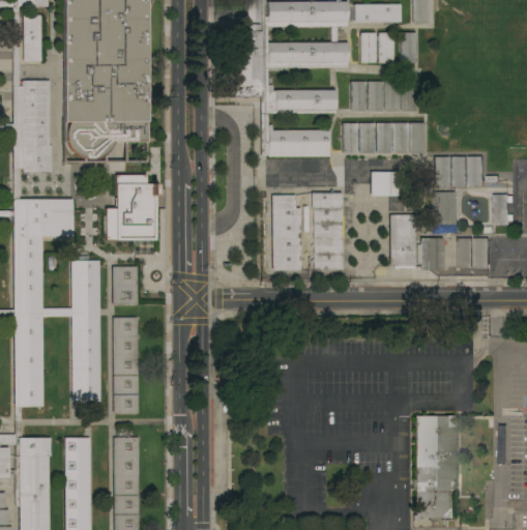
[(0,124),(15,124),(13,7),(0,7),(0,0),(48,0),(48,7),(20,7),(21,86),(24,86),(24,81),(51,81),(51,146),(53,146),(53,172),(24,173),(24,169),(21,169),(21,187),(49,187),(49,199),(74,199),(74,236),(42,236),(44,308),(72,308),(72,260),(100,260),(101,402),(74,403),(74,317),(44,317),(44,407),(22,407),(22,438),(51,438),(52,457),(49,457),(49,529),(20,529),(20,506),(17,506),(17,474),(9,474),(9,477),(0,477),(0,435),(16,435),(16,316),(0,316),(0,124)]
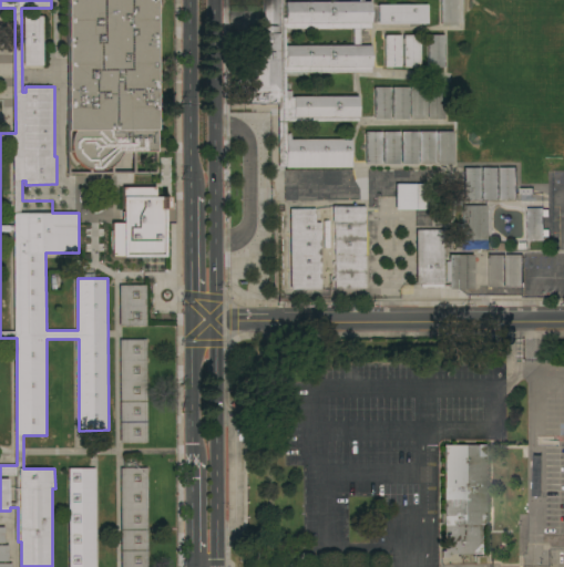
[(113,166),(110,168),(106,171),(102,171),(98,171),(92,171),(89,169),(85,167),(82,164),(79,162),(77,158),(74,155),(73,151),(73,146),(73,142),(73,137),(77,131),(69,131),(69,0),(157,0),(159,174),(113,174),(113,166)]
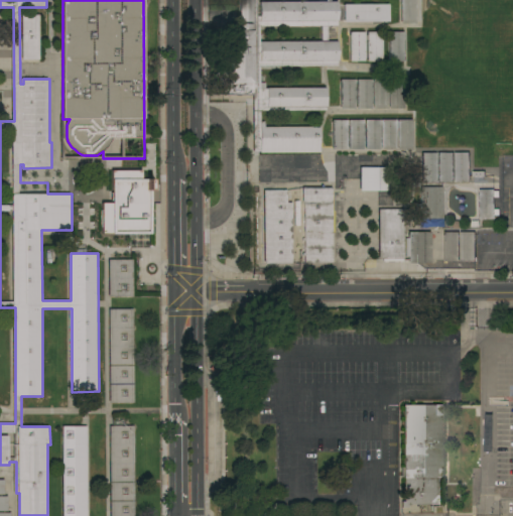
[(340,26),(330,26),(330,41),(340,41),(340,67),(262,67),(262,83),(267,83),(267,88),(328,89),(328,111),(262,111),(262,122),(266,122),(266,127),(322,127),(322,153),(262,152),(262,151),(255,151),(255,95),(224,95),(224,71),(226,71),(226,63),(231,63),(231,31),(242,31),(242,24),(255,24),(255,22),(242,22),(242,0),(259,0),(259,16),(262,16),(262,2),(329,2),(329,0),(333,0),(333,2),(340,2),(340,26)]
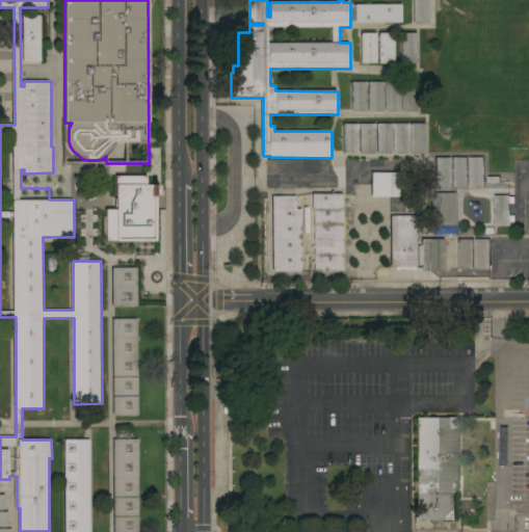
[(415,0),(430,0),(430,24),(416,24),(415,0)]
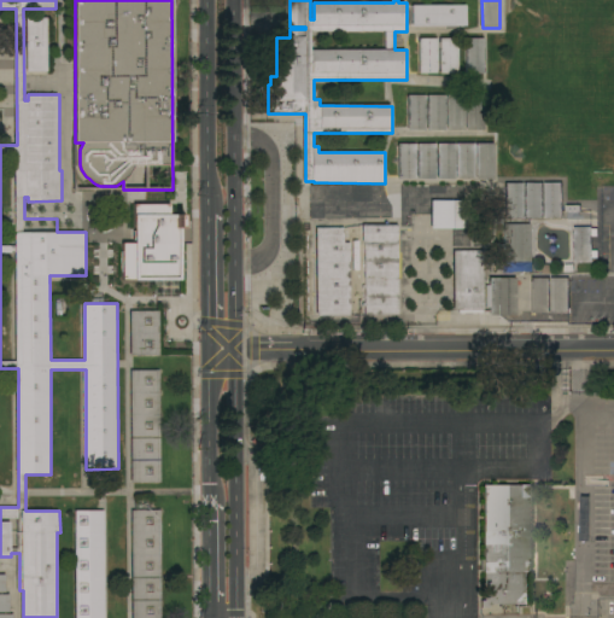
[(467,25),(414,27),(414,5),(467,5),(467,25)]
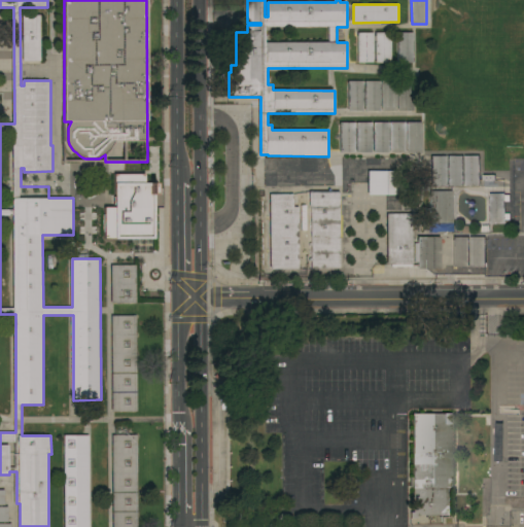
[(23,15),(41,15),(41,62),(24,62),(23,15)]
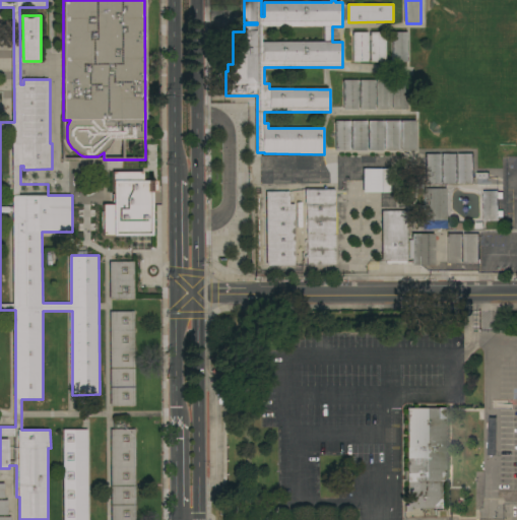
[(372,62),(372,40),(370,40),(370,62),(354,62),(354,33),(370,33),(370,36),(372,36),(372,33),(387,33),(387,62),(372,62)]
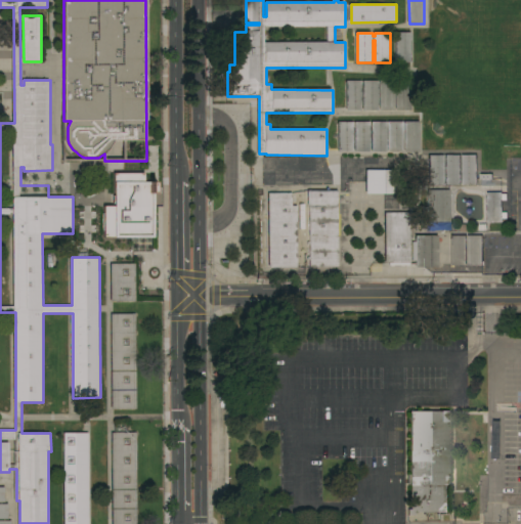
[(413,62),(397,62),(397,33),(413,33),(413,62)]
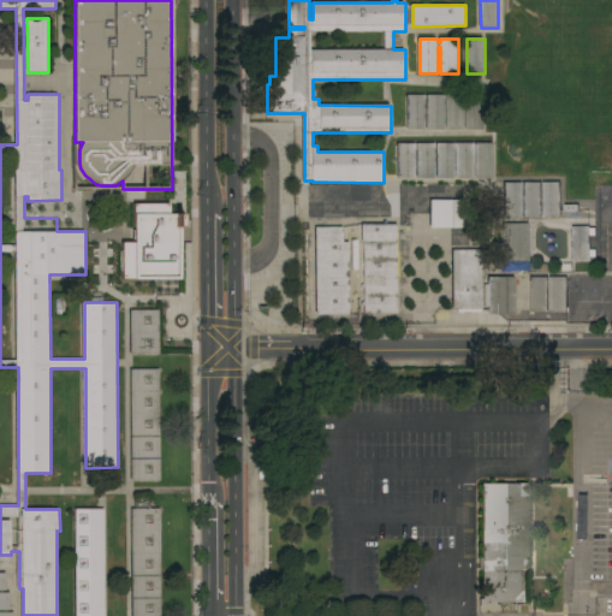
[(408,95),(426,95),(427,130),(409,130),(408,95)]
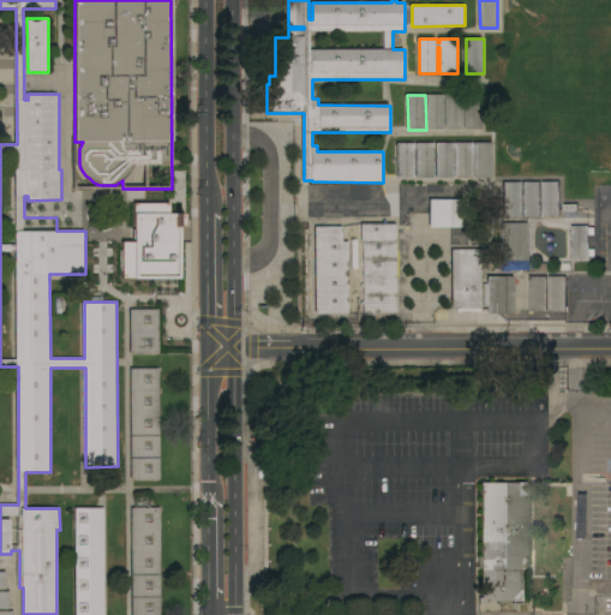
[(427,95),(445,95),(445,130),(427,130),(427,95)]
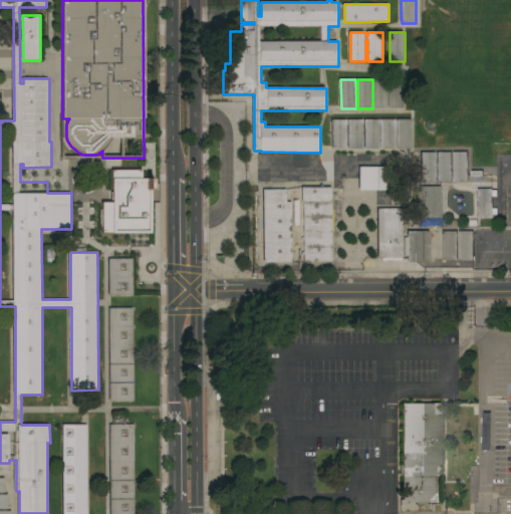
[(373,108),(373,79),(389,79),(389,108),(373,108)]
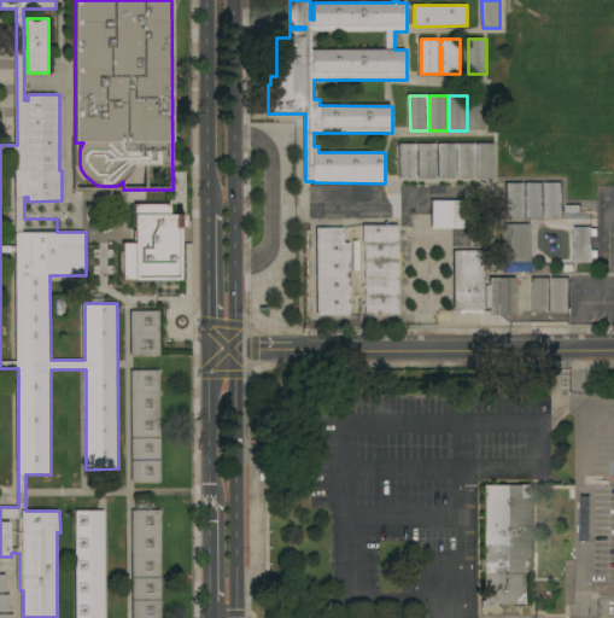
[(468,130),(468,95),(486,95),(486,130),(468,130)]
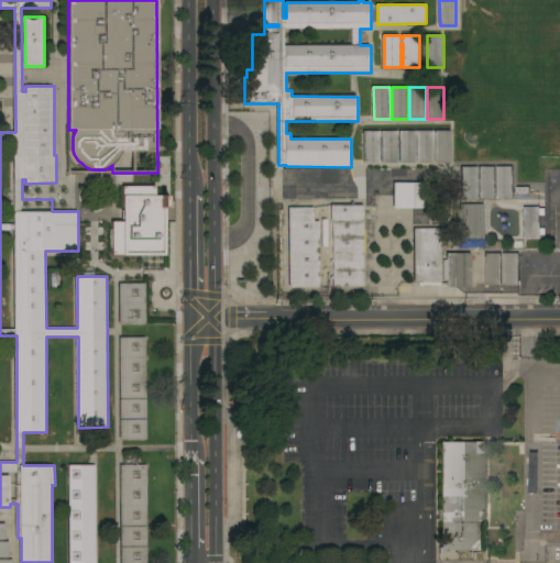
[(364,131),(381,131),(382,163),(365,164),(364,131)]
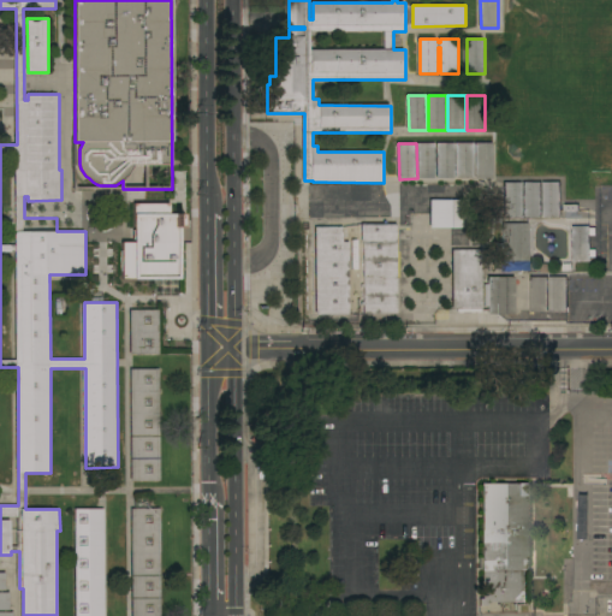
[(437,178),(419,178),(419,143),(437,143),(437,178)]
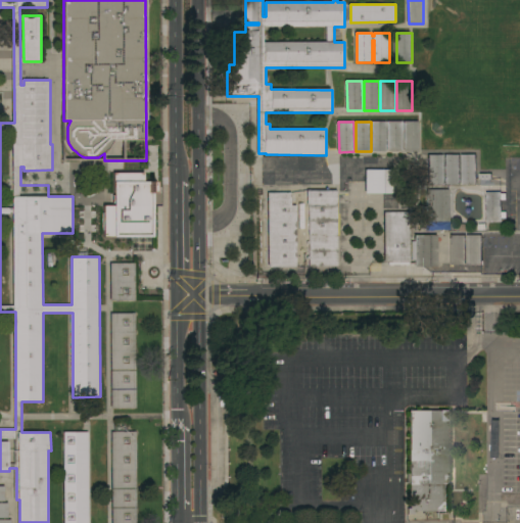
[(387,151),(372,151),(373,122),(388,122),(387,151)]
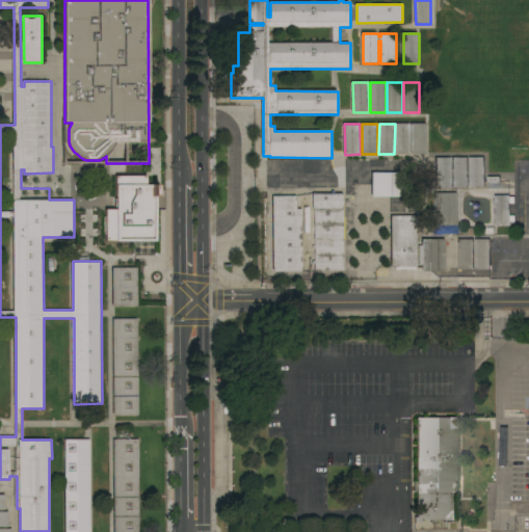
[(411,154),(395,154),(395,124),(411,124),(411,154)]
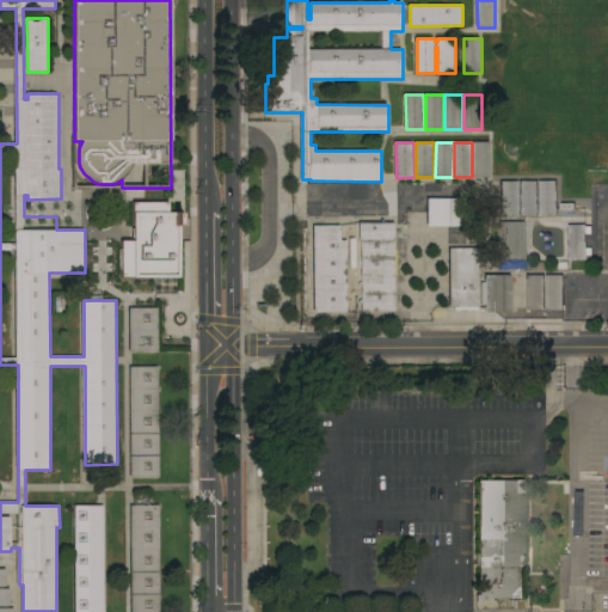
[(491,177),(473,177),(474,142),(491,142),(491,177)]
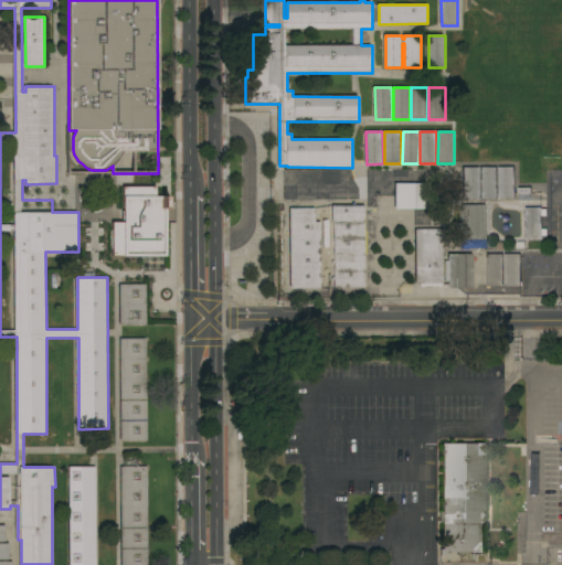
[(483,200),(481,168),(498,167),(498,200),(483,200)]
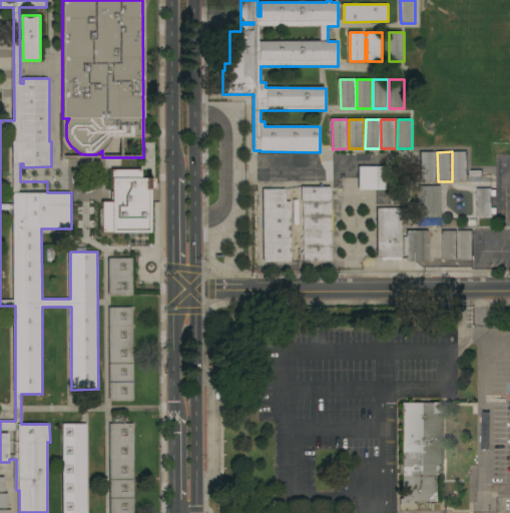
[(453,181),(453,152),(468,151),(468,181),(453,181)]
